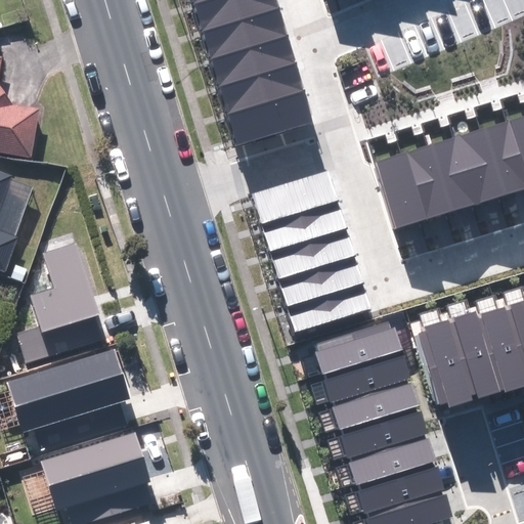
[(203,30),(278,7),(276,0),(203,0),(194,3),(203,30)]
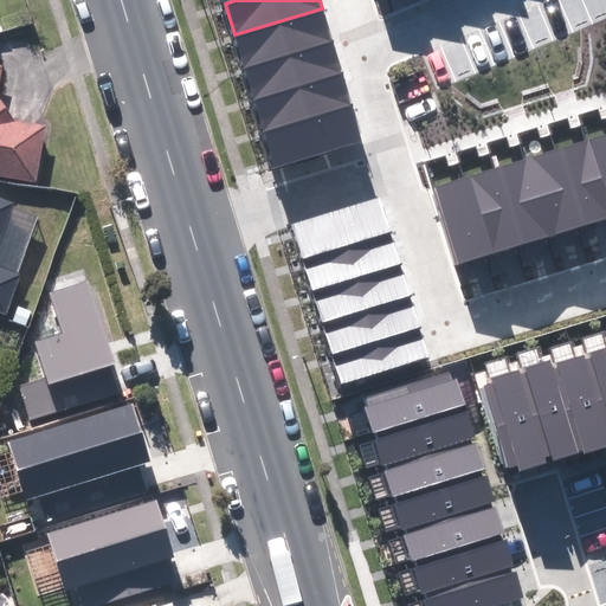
[(244,68),(333,42),(322,8),(234,34),(244,68)]
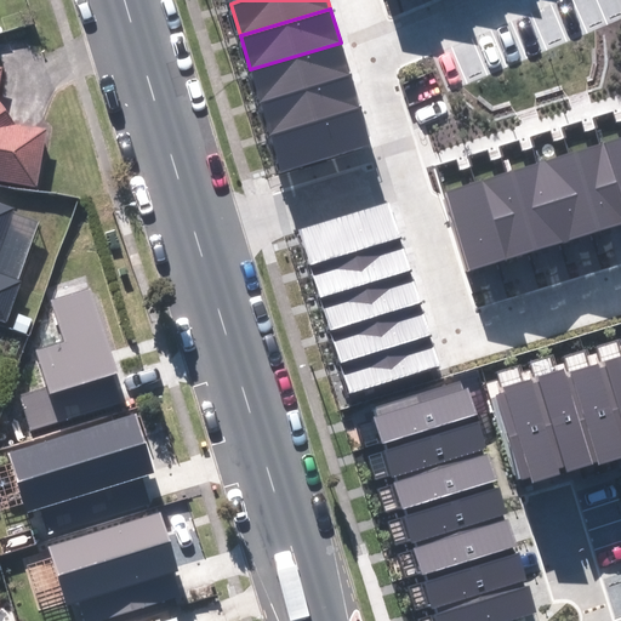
[(260,102),(351,75),(341,43),(250,69),(260,102)]
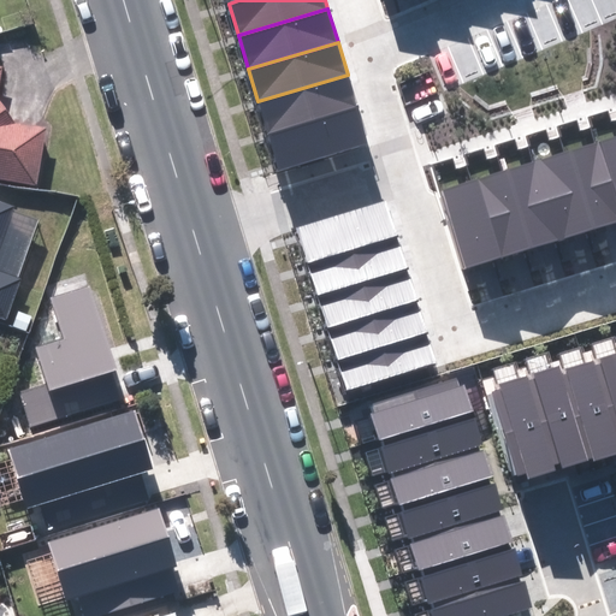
[(267,132),(356,107),(348,75),(258,101),(267,132)]
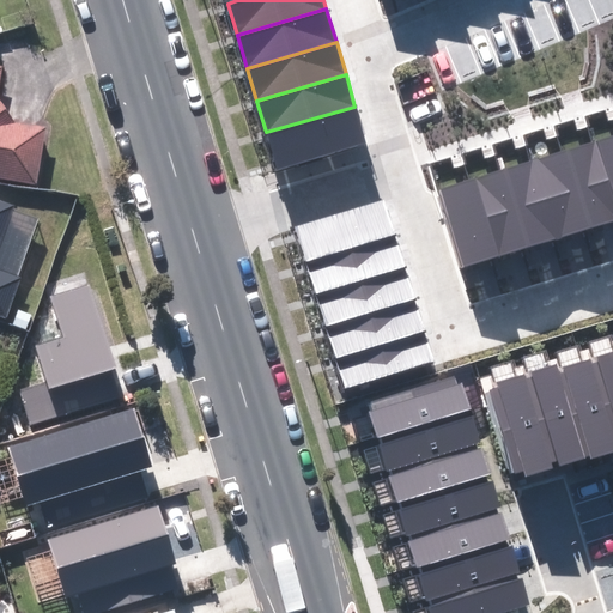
[(0,174),(38,181),(44,122),(16,117),(16,108),(0,104),(0,174)]
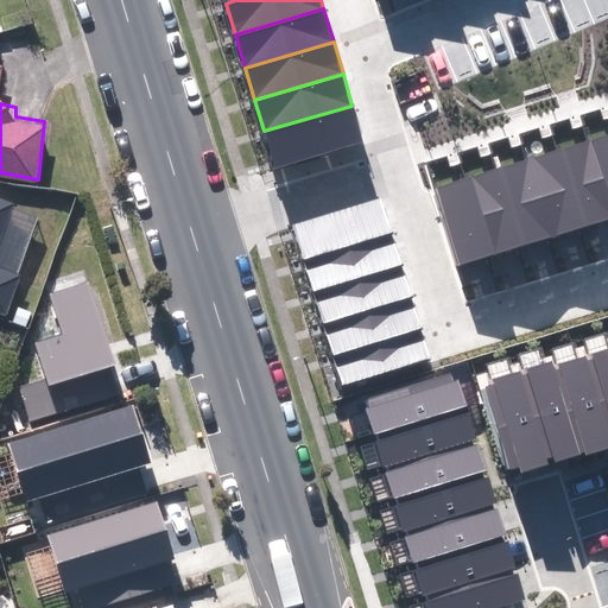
[(274,169),(362,144),(352,106),(264,131),(274,169)]
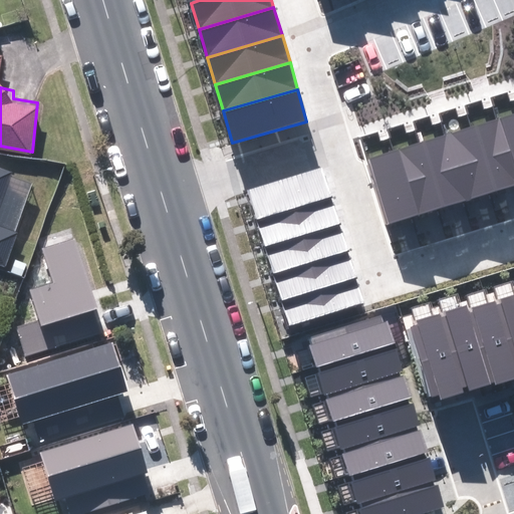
[(513,183),(513,110),(494,116),(513,183)]
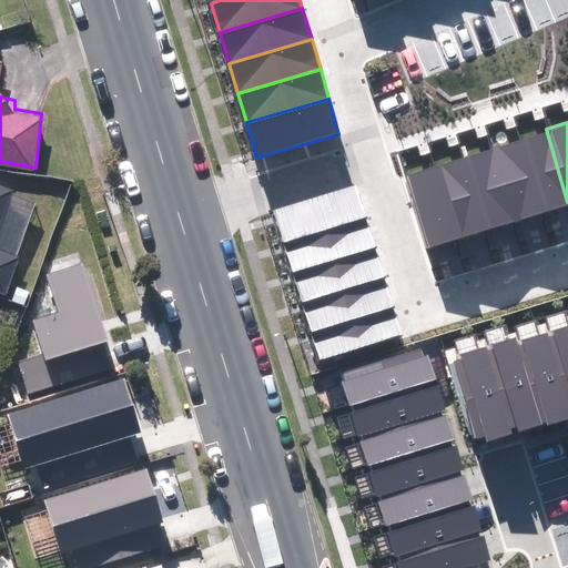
[(540,212),(567,203),(567,202),(546,129),(517,138),(540,212)]
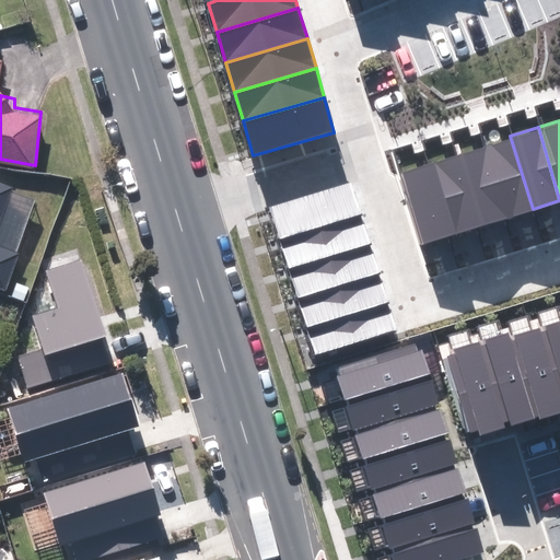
[(504,218),(533,209),(510,136),(482,144),(504,218)]
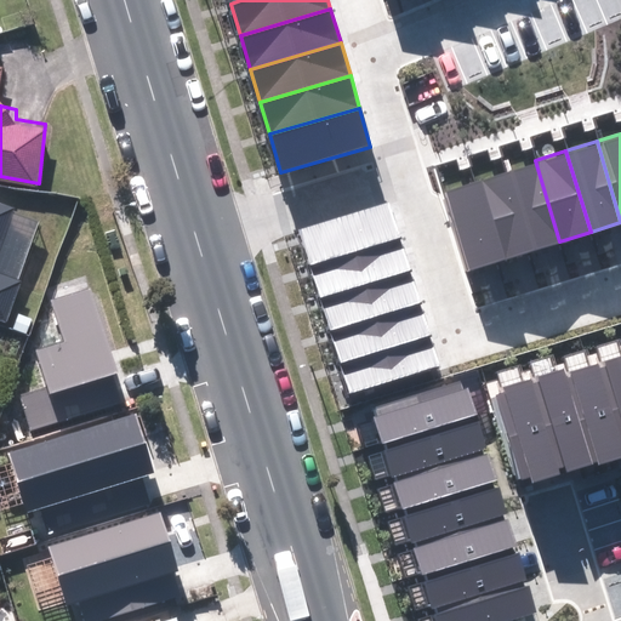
[(529,251),(559,241),(535,160),(503,170),(529,251)]
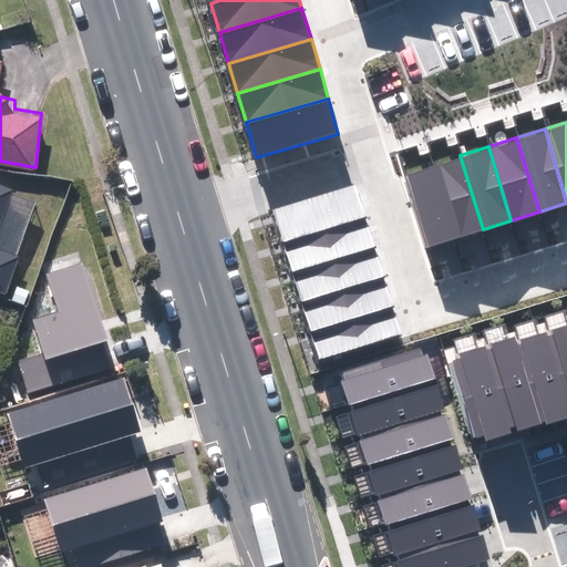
[(454,237),(483,229),(460,155),(431,164),(454,237)]
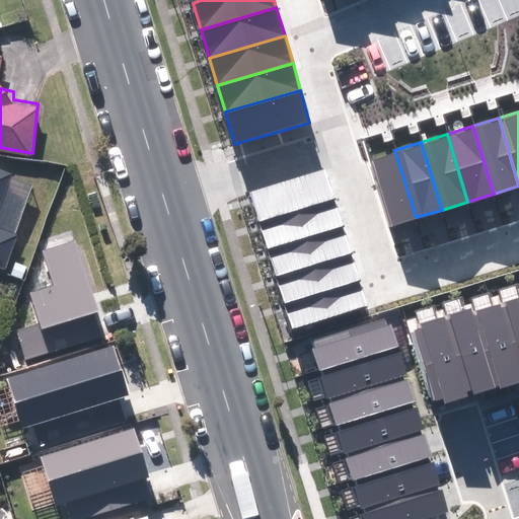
[(389,225),(416,217),(394,150),(369,157),(389,225)]
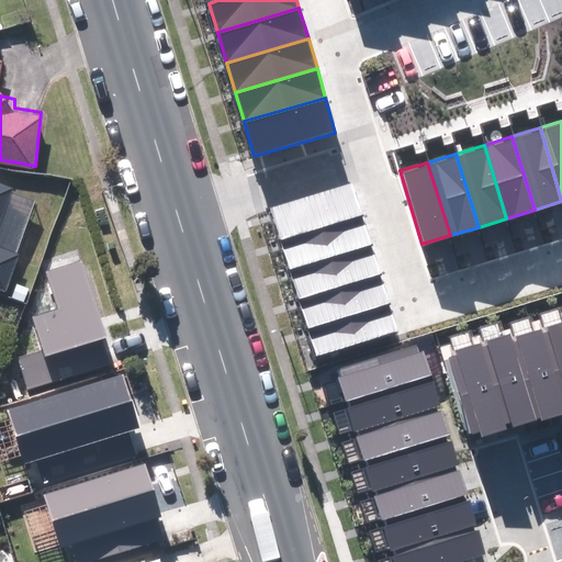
[(352,183),(271,209),(281,240),(362,214),(352,183)]
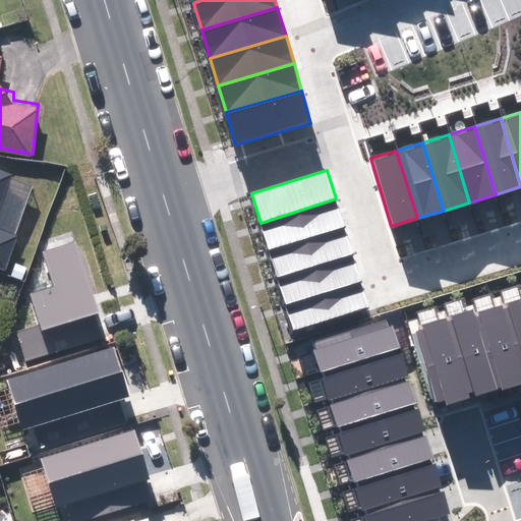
[(0,265),(31,184),(0,172),(0,265)]
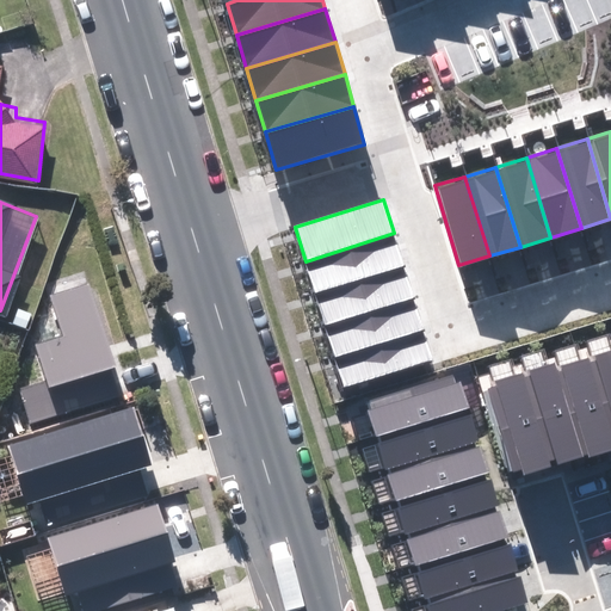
[(394,233),(306,261),(316,294),(405,266),(394,233)]
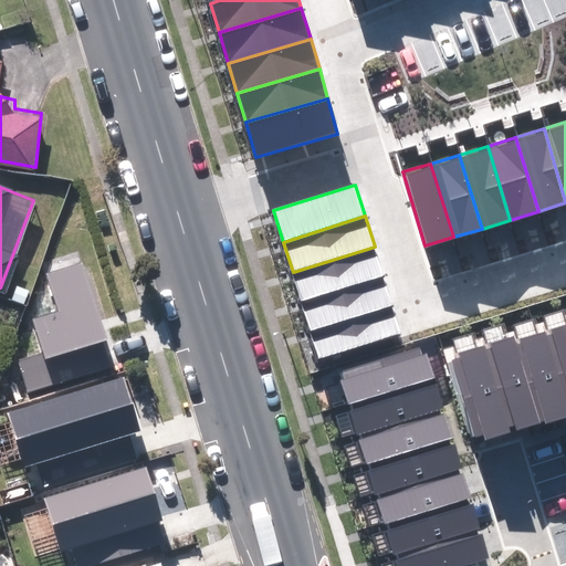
[(375,247),(293,272),(302,302),(384,276),(375,247)]
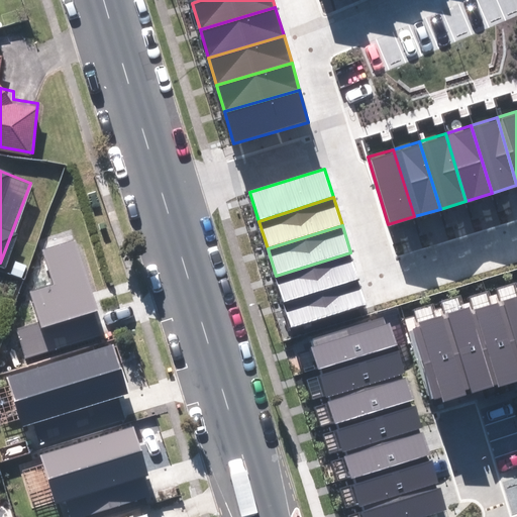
[(57,290),(29,297),(39,334),(108,316),(87,234),(45,245),(57,290)]
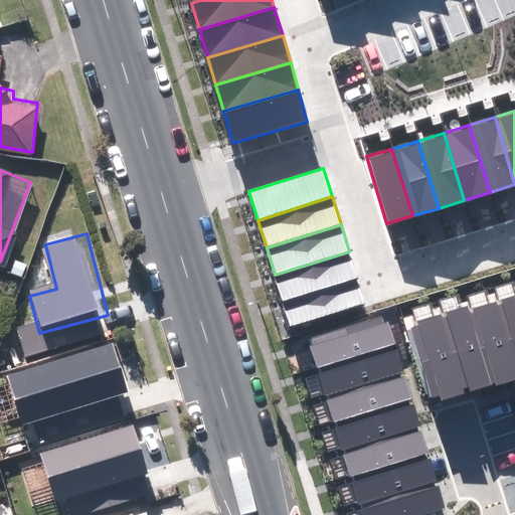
[(349,251),(275,275),(284,302),(358,279),(349,251)]
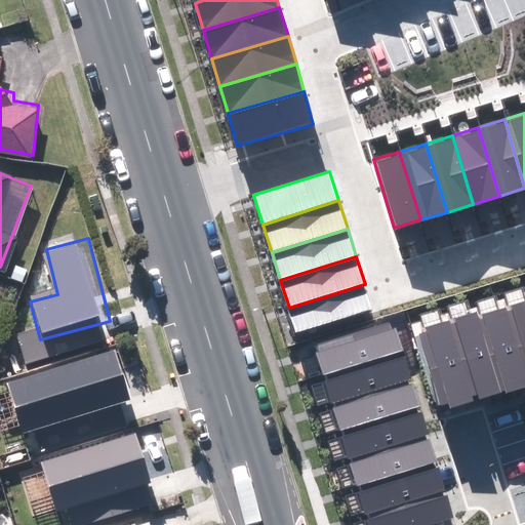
[(365,284),(289,308),(296,333),(373,310),(365,284)]
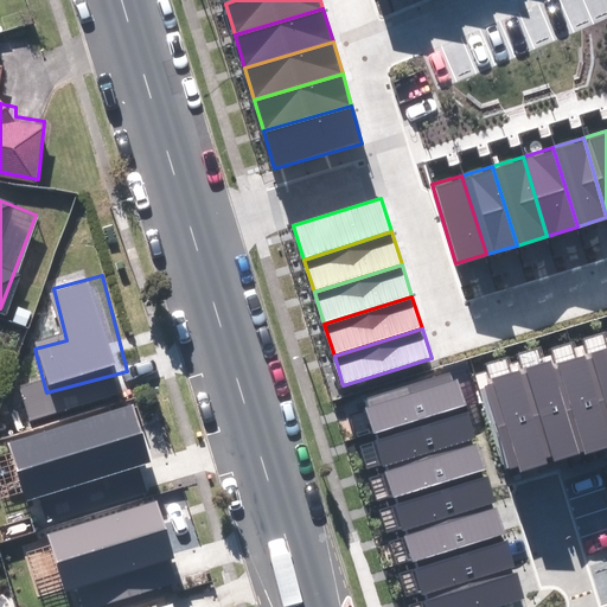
[(606,347),(589,353),(590,358),(606,410),(606,347)]
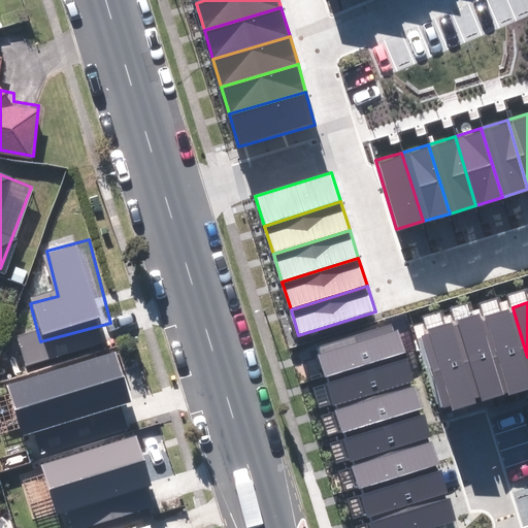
[(485,317),(508,393),(509,395),(527,389),(527,357),(514,311),(510,314),(508,308),(485,317)]
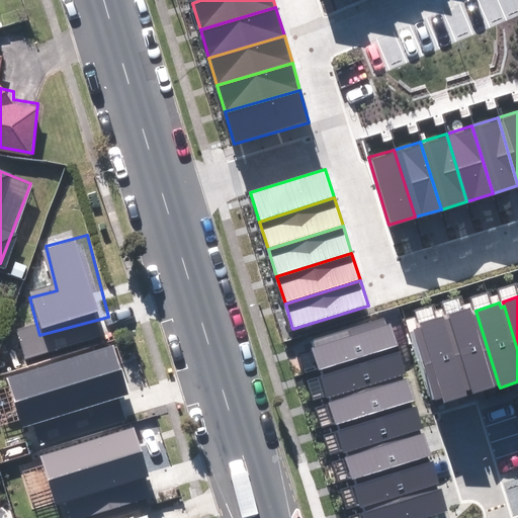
[(449,316),(447,317),(470,391),(472,395),(496,387),(495,386),(499,385),(476,311),(472,312),(470,307),(449,314),(449,316)]
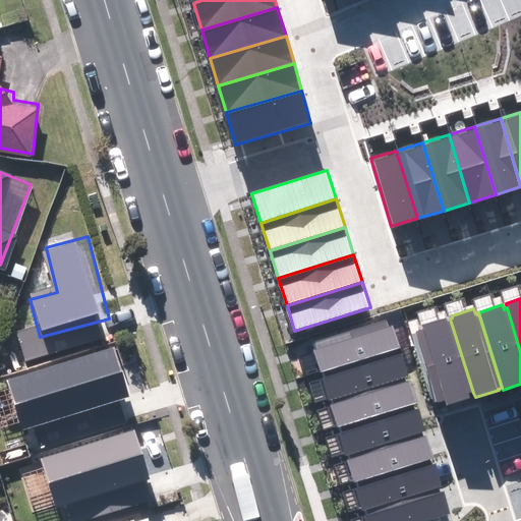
[(473,393),(450,319),(446,320),(446,317),(422,325),(423,330),(411,334),(433,404),(445,401),(446,406),(471,399),(469,394),(473,393)]
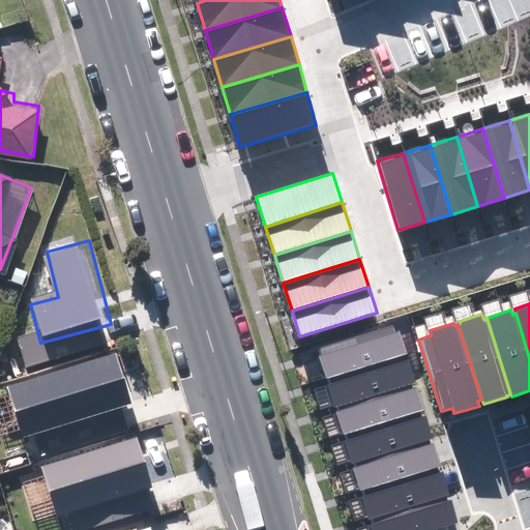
[(407,354),(400,330),(395,332),(393,326),(320,348),(321,354),(319,355),(326,378),(328,377),(402,355),(407,354)]
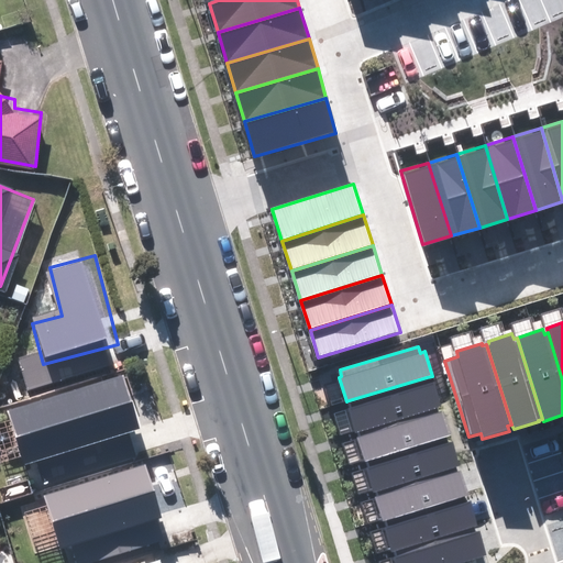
[(8,406),(25,463),(145,427),(128,370),(8,406)]
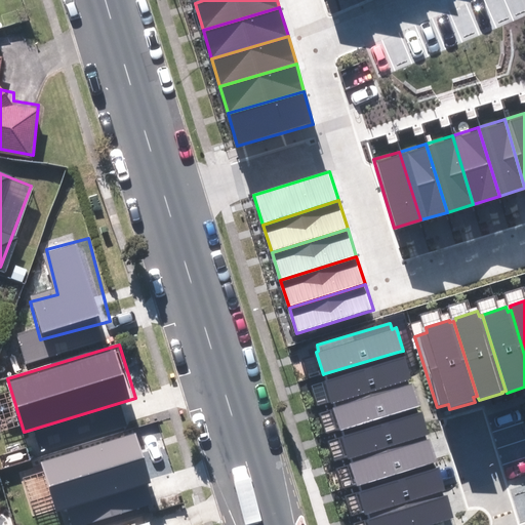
[(411,379),(404,357),(400,358),(398,352),(325,373),(327,379),(324,380),(331,403),(334,403),(407,380),(411,379)]
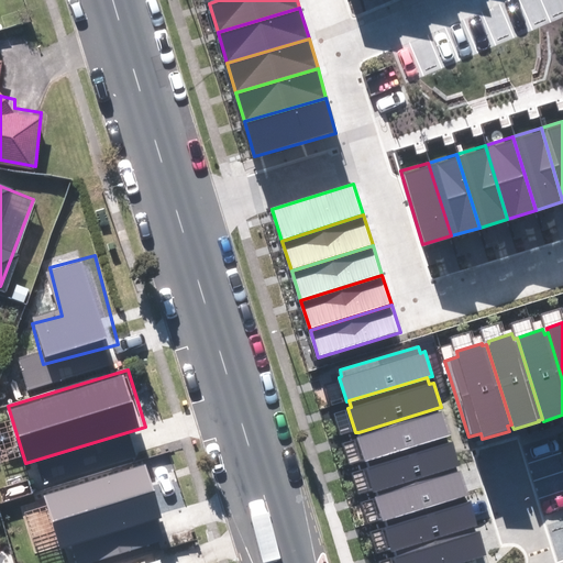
[(451,435),(443,411),(439,414),(437,408),(359,432),(360,435),(357,437),(365,462),(367,461),(445,437),(451,435)]
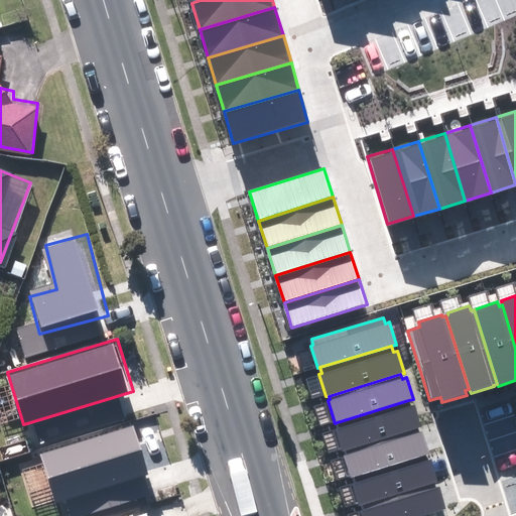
[(421,427),(414,405),(410,406),(408,400),(337,422),(339,427),(336,428),(343,450),(346,449),(417,428),(421,427)]
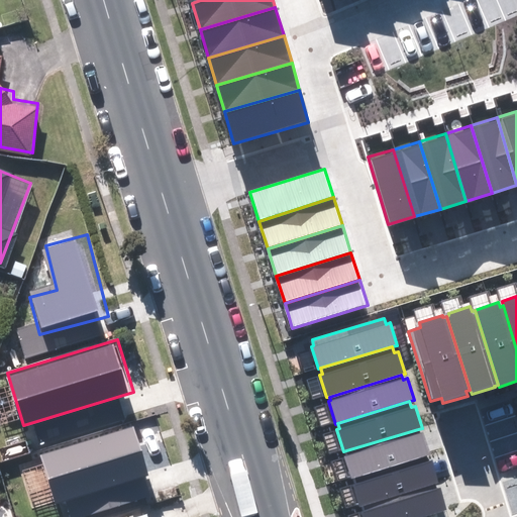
[(65,508),(68,516),(123,516),(154,508),(128,420),(33,448),(53,512),(65,508)]
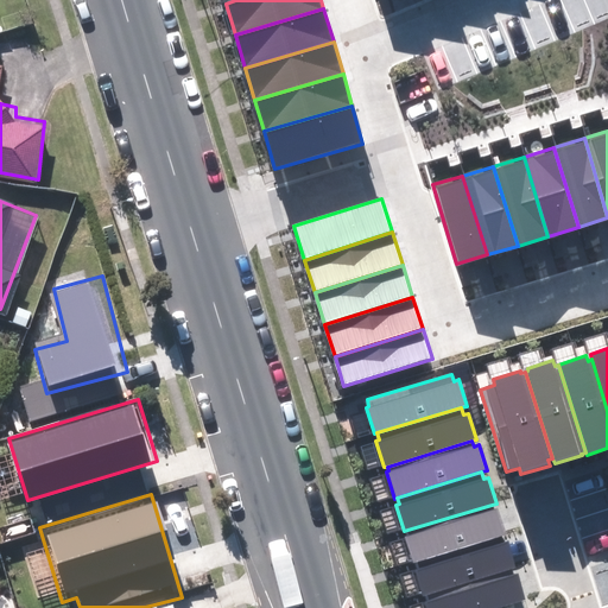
[(506,536),(499,510),(494,512),(492,505),(407,530),(409,536),(405,537),(413,562),(417,562),(501,537),(506,536)]
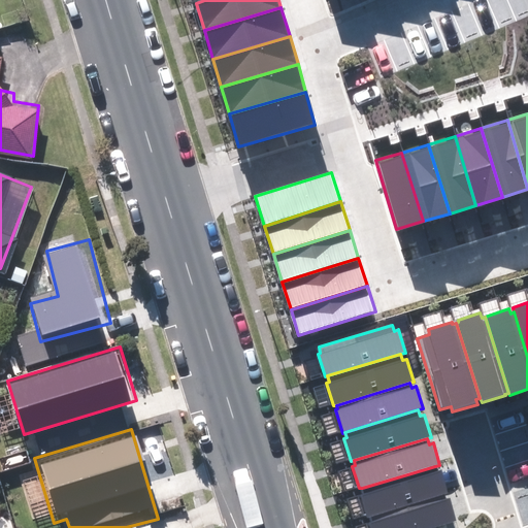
[(449,493),(442,471),(437,472),(435,466),(362,488),(364,494),(361,494),(367,517),(371,516),(444,494),(449,493)]
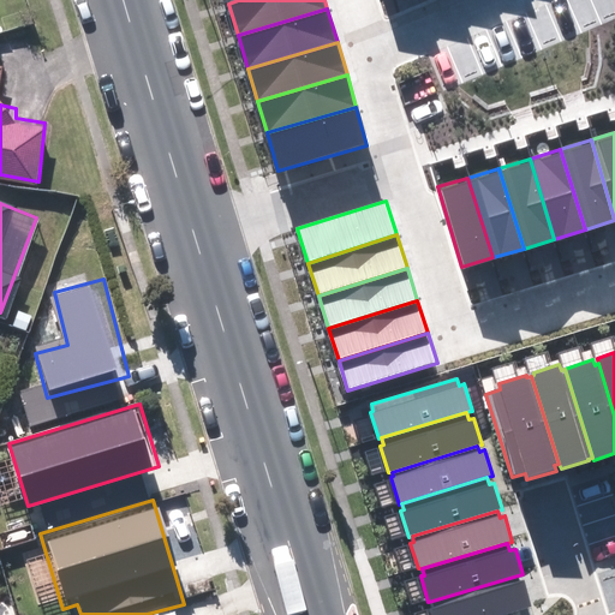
[(431,614),(502,614),(531,607),(524,580),(519,581),(518,575),(433,601),(434,607),(429,608),(431,614)]
